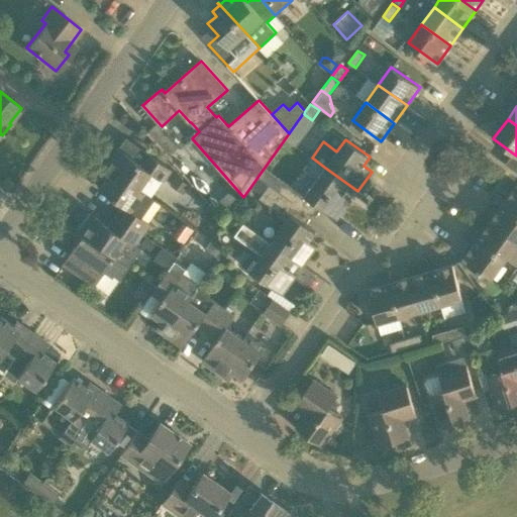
[(139,163),(118,147),(105,165),(140,189),(151,197),(163,181),(164,181),(172,170),(147,151),(139,163)]
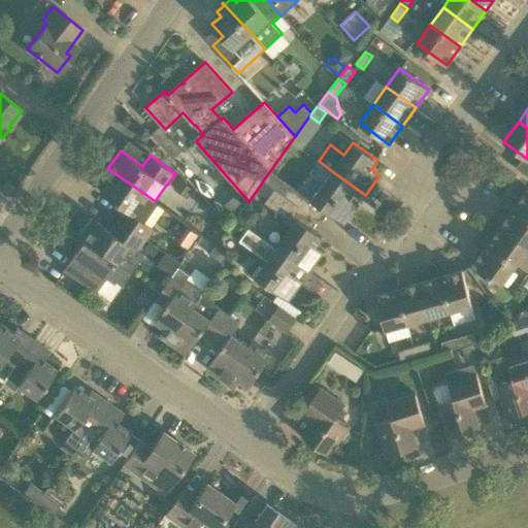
[(126,209),(119,220),(147,239),(149,239),(157,245),(164,235),(161,232),(145,223),(159,204),(155,201),(143,193),(107,168),(107,170),(110,172),(105,180),(109,183),(102,193),(126,209)]
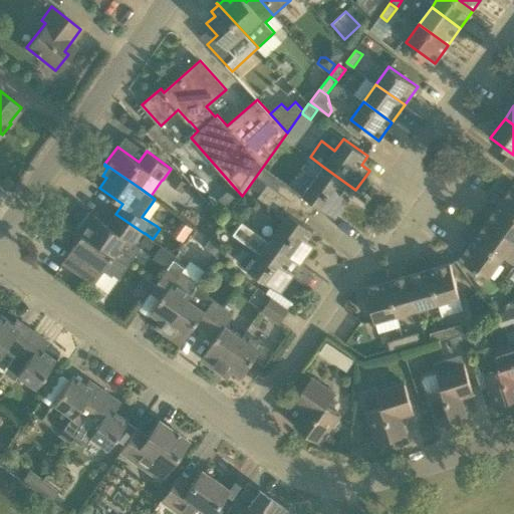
[(323,167),(303,195),(334,218),(349,198),(341,193),(346,185),(354,191),(355,190),(323,167)]
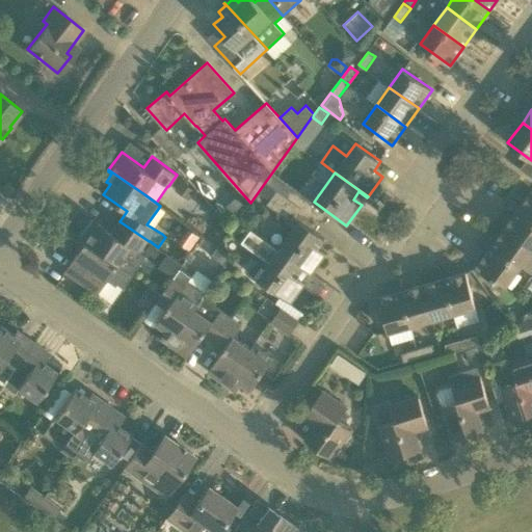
[(181,180),(175,189),(188,200),(194,190),(181,180)]
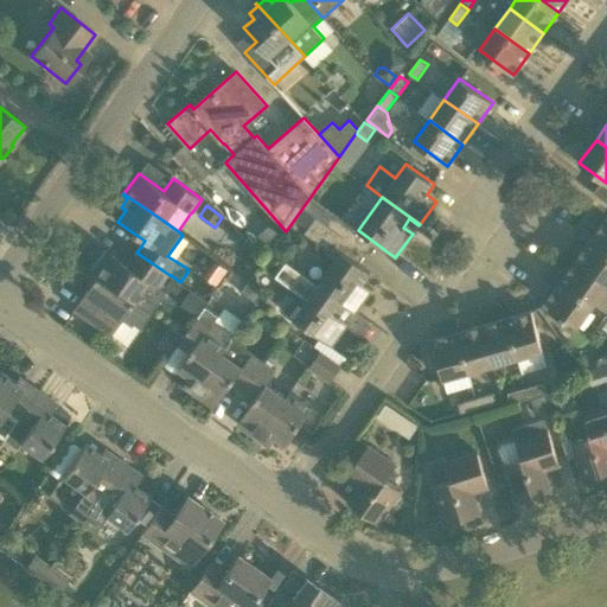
[(336,261),(318,286),(356,313),(372,289),(363,282),(370,273),(358,263),(334,247),(344,236),(317,216),(305,232),(331,251),(328,256),(336,261)]
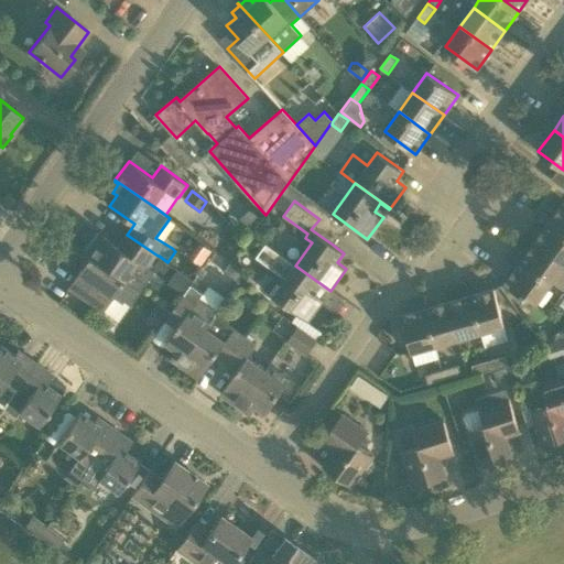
[(563,232),(563,202),(549,221),(563,232)]
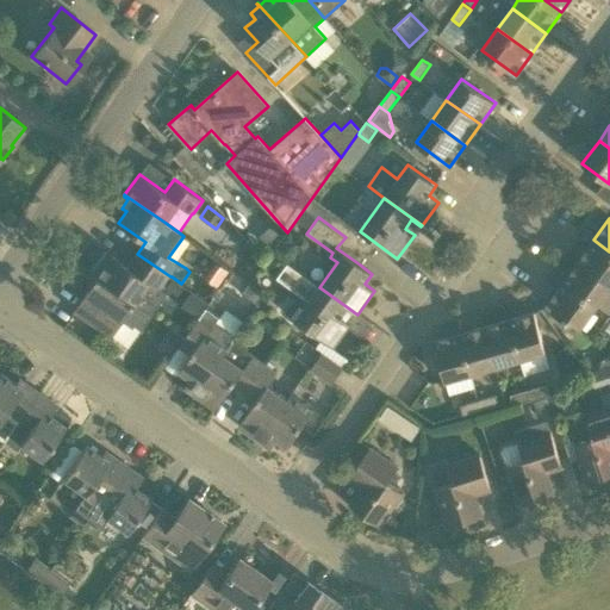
[(273,224),(260,236),(267,244),(280,232),(273,224)]
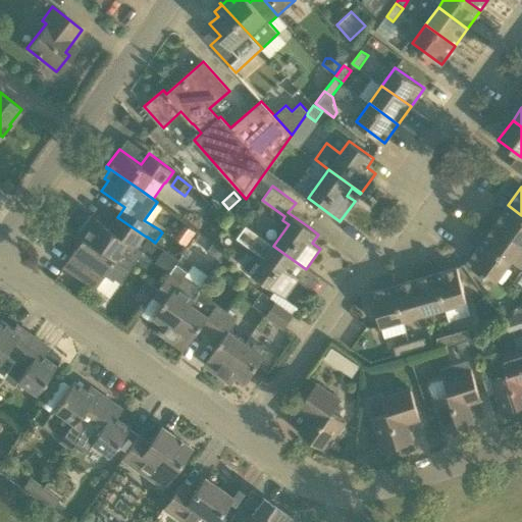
[(521,243),(521,215),(508,205),(494,223),(521,243)]
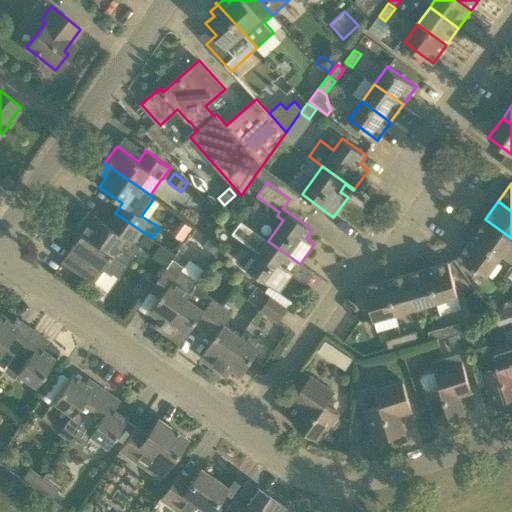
[(92,213),(79,231),(124,262),(124,261),(128,264),(141,246),(136,242),(143,232),(115,213),(107,224),(92,213)]
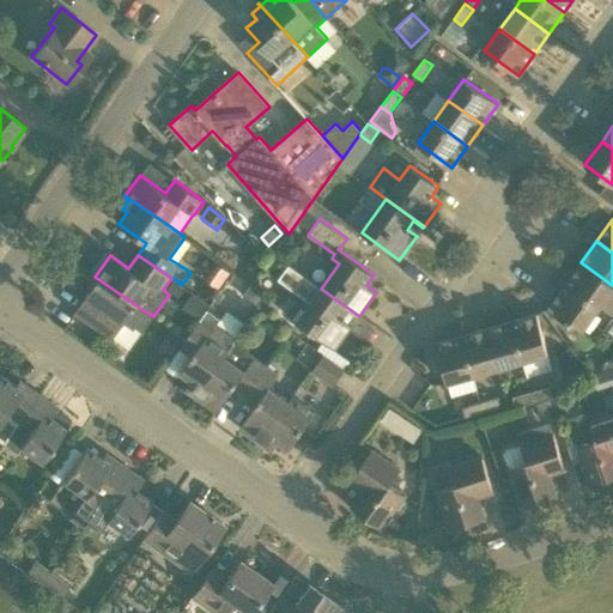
[(600,308),(612,287),(612,285),(581,262),(566,283),(600,308)]
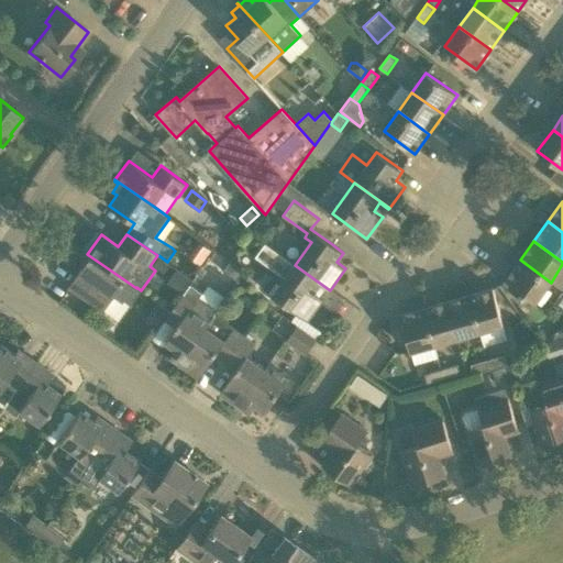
[(330,290),(295,265),(265,243),(256,256),(286,277),(273,296),(276,298),(273,302),(283,310),(287,306),(295,312),(307,321),(323,299),(315,293),(320,284),(329,290),(330,290)]
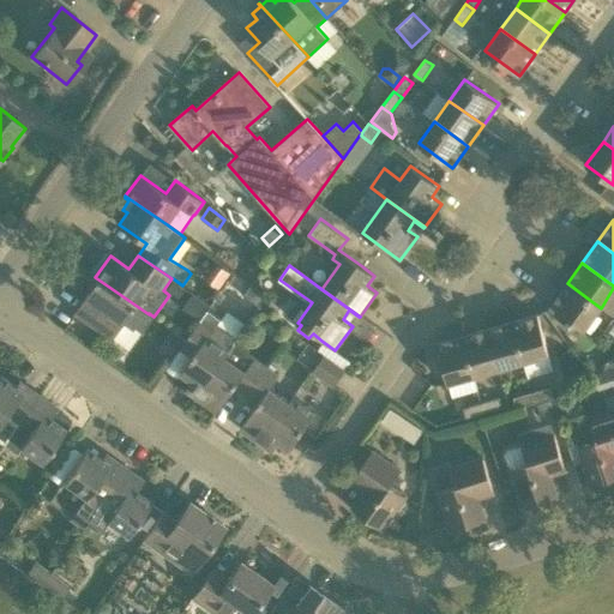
[(238,276),(229,287),(241,295),(250,284),(238,276)]
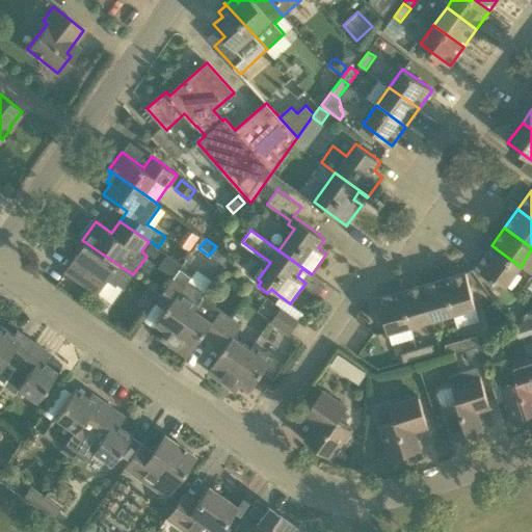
[(133,274),(129,271),(129,272),(82,240),(76,248),(80,250),(65,271),(98,294),(108,280),(116,286),(118,284),(124,288),(133,274)]
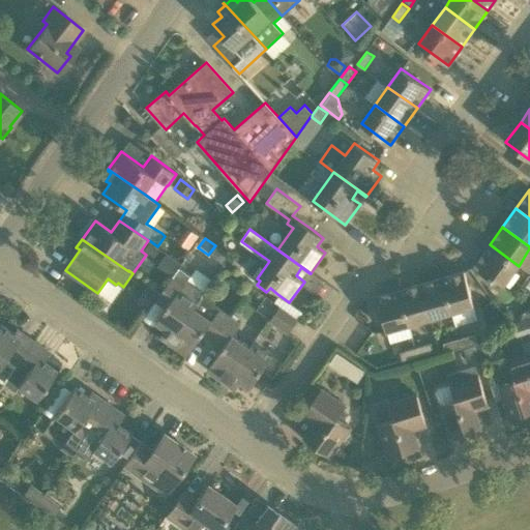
[(149,241),(143,251),(153,257),(159,248),(156,246),(154,244),(149,241)]
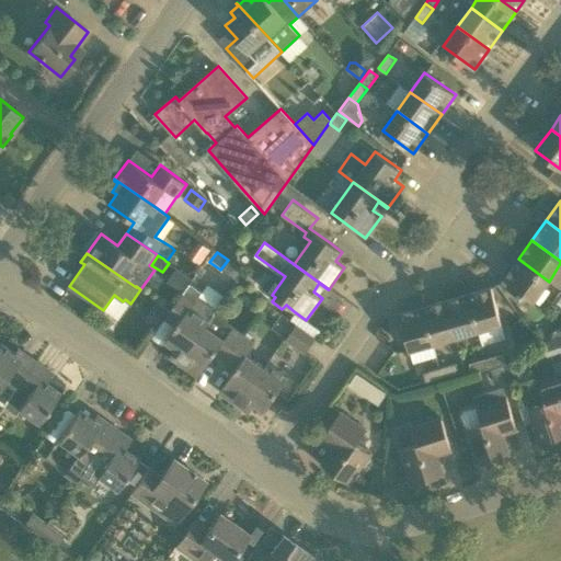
[(535,301),(549,282),(518,259),(503,278),(535,301)]
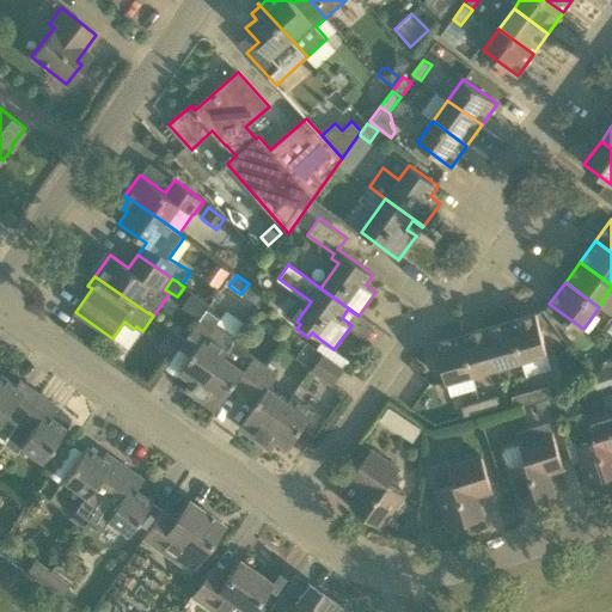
[(258,305),(265,294),(251,283),(243,294),(258,305)]
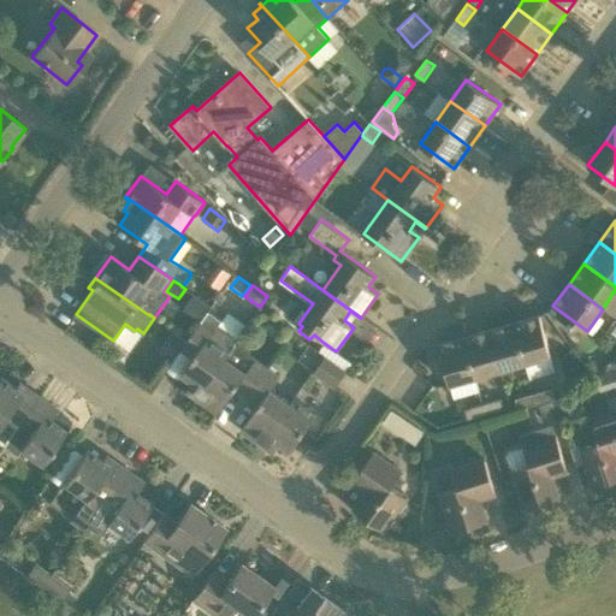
[(196,398),(226,357),(240,337),(220,324),(223,320),(208,311),(181,350),(193,359),(182,374),(193,383),(189,388),(199,394),(195,398),(196,398)]
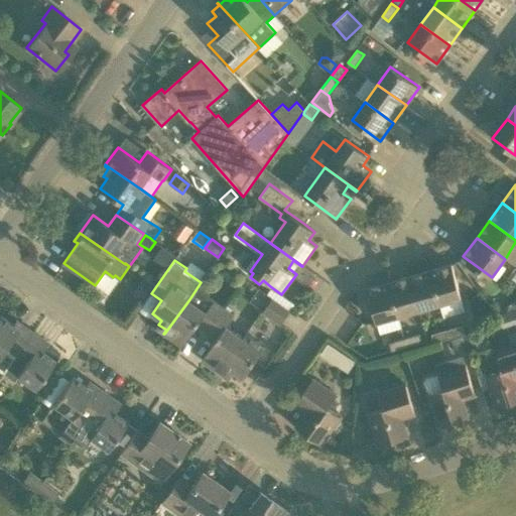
[(439,303),(462,297),(452,264),(430,270),(439,303)]
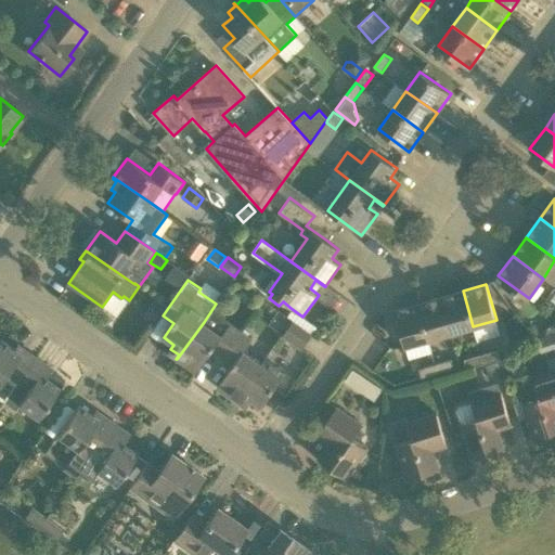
[(451,333),(473,326),(463,291),(440,297),(451,333)]
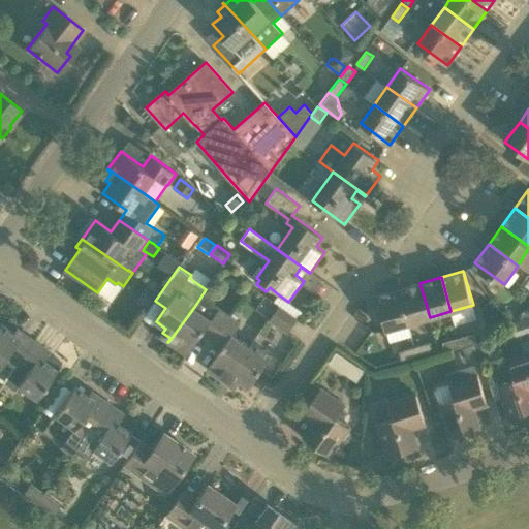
[(408,323),(430,317),(419,283),(398,289),(408,323)]
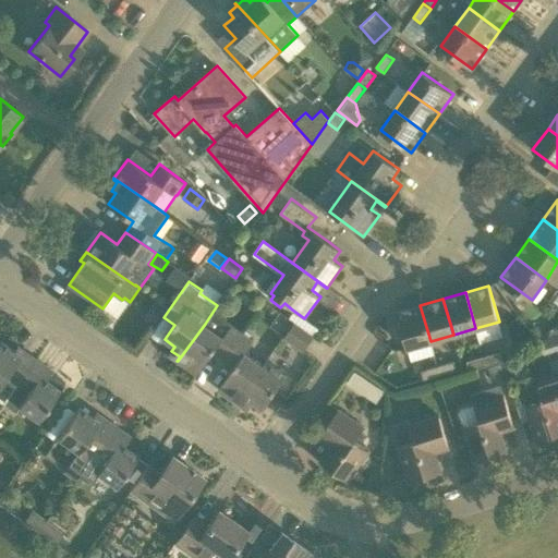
[(155,300),(143,318),(153,325),(161,313),(162,314),(167,307),(155,300)]
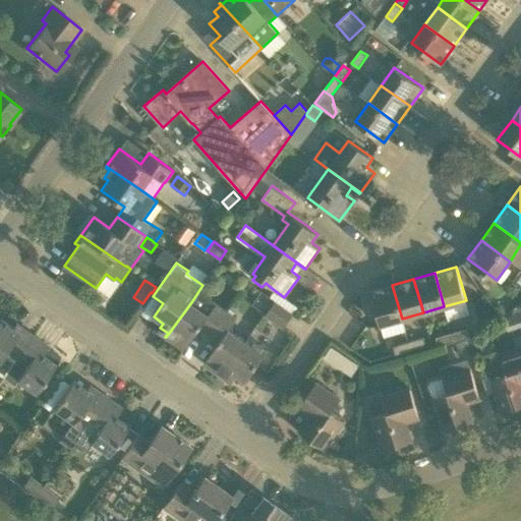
[(405,331),(402,319),(392,285),(370,291),(383,338),(405,331)]
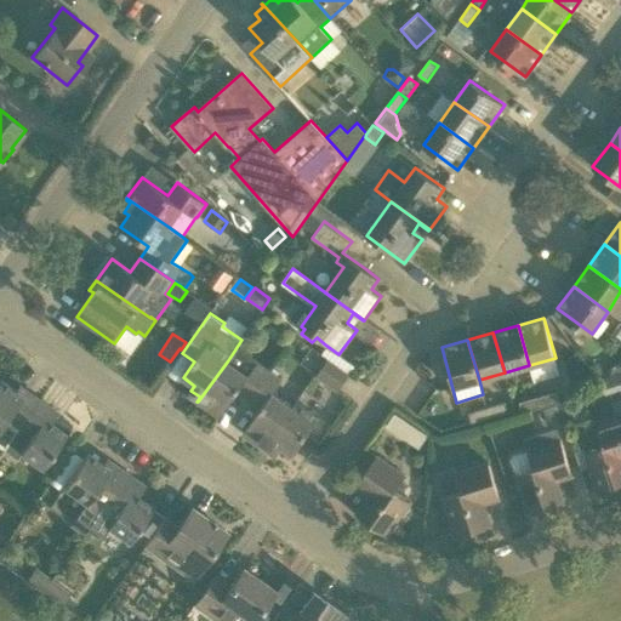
[(325,345),(320,353),(329,358),(349,372),(354,365),(339,354),(325,345)]
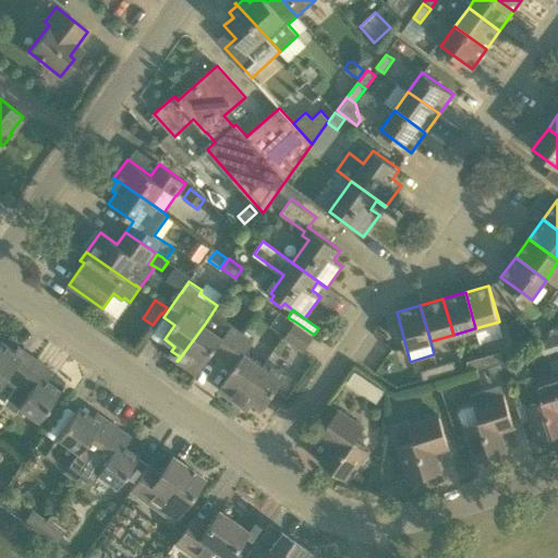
[(303,351),(314,336),(314,335),(295,322),(284,337),(303,351)]
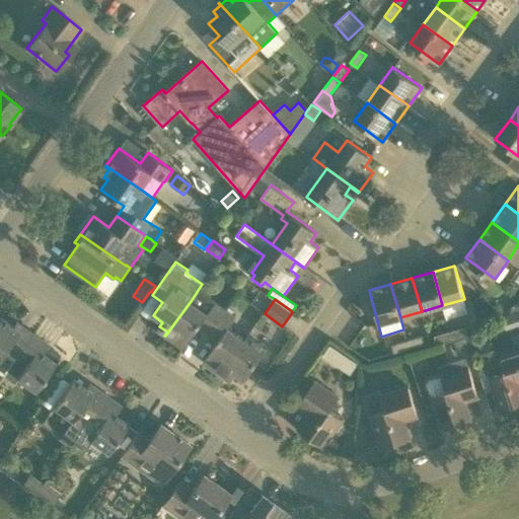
[(208,313),(191,301),(165,336),(183,348),(199,326),(208,334),(225,309),(215,302),(208,313)]
